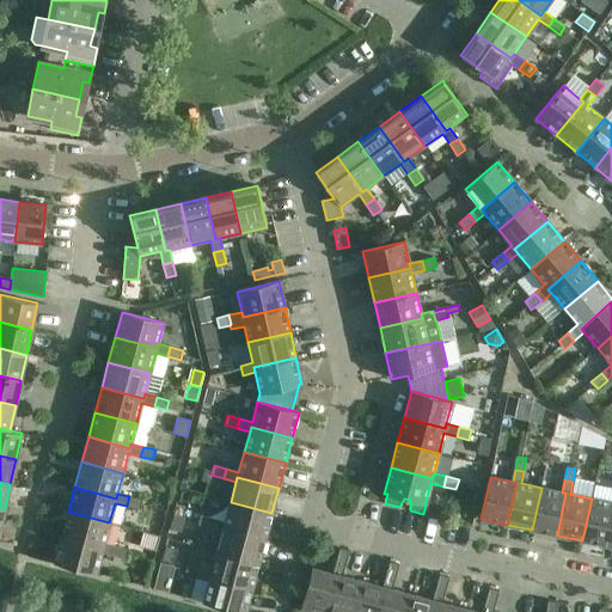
[(565,493),(562,493),(542,488),(532,530),(557,536),(565,493)]
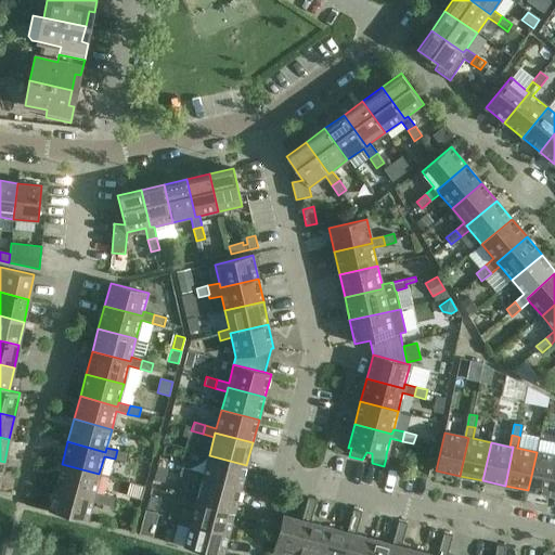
[(127,462),(129,453),(117,450),(115,459),(127,462)]
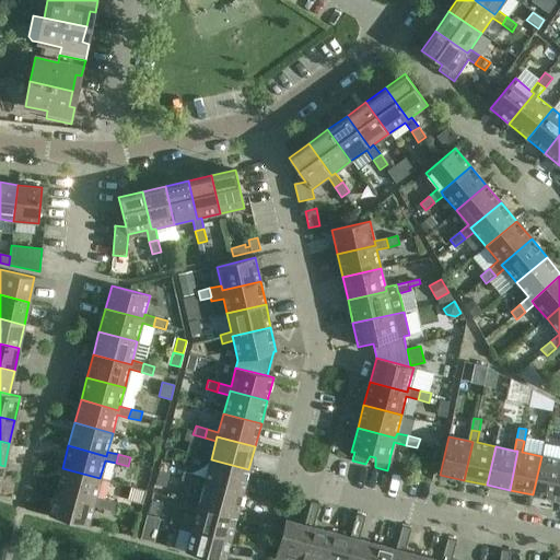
[(533,494),(557,500),(559,481),(559,459),(559,461),(541,456),(533,494)]
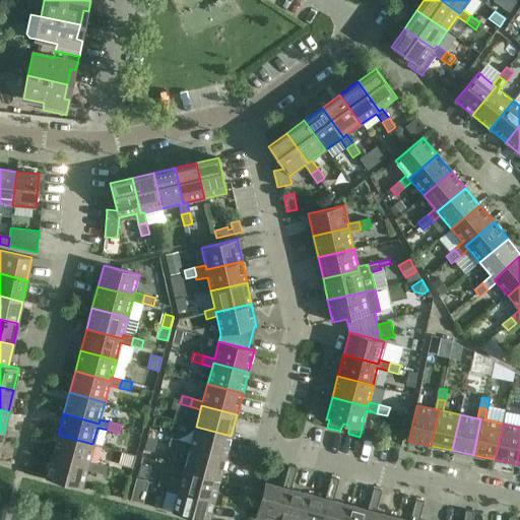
[(225,457),(231,436),(196,427),(191,443),(181,440),(179,449),(189,451),(190,447),(225,457)]
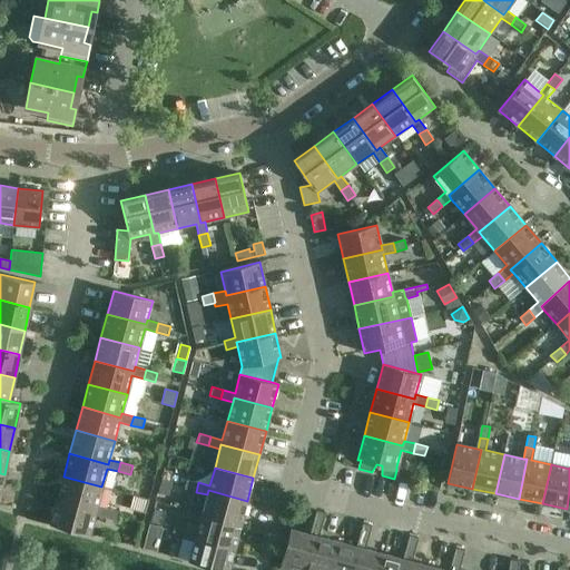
[(96,510),(97,505),(101,487),(64,477),(57,500),(96,510)]
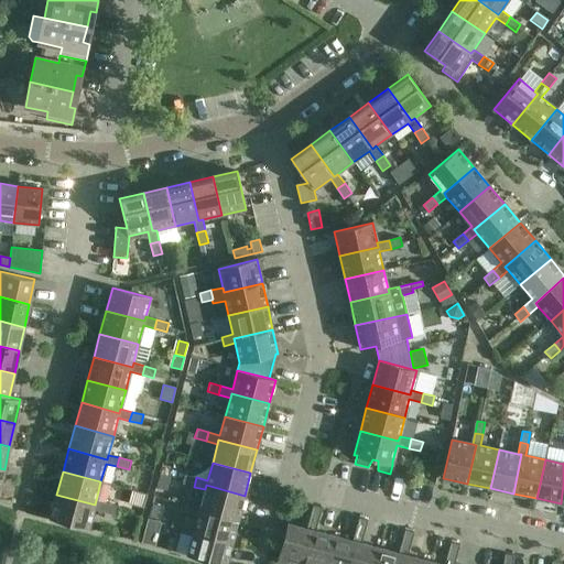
[(184,475),(182,484),(194,487),(196,477),(184,475)]
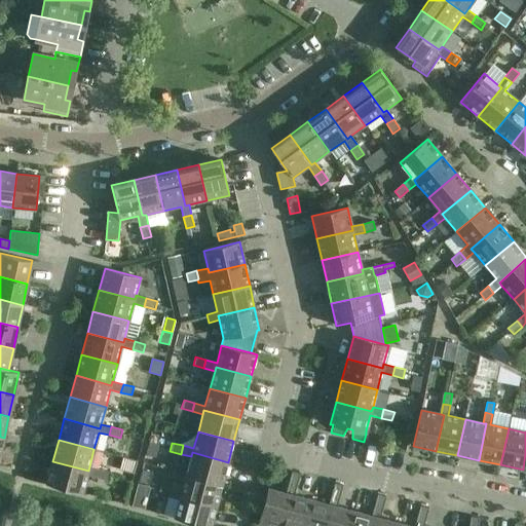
[(192,452),(191,456),(187,474),(222,484),(228,462),(192,452)]
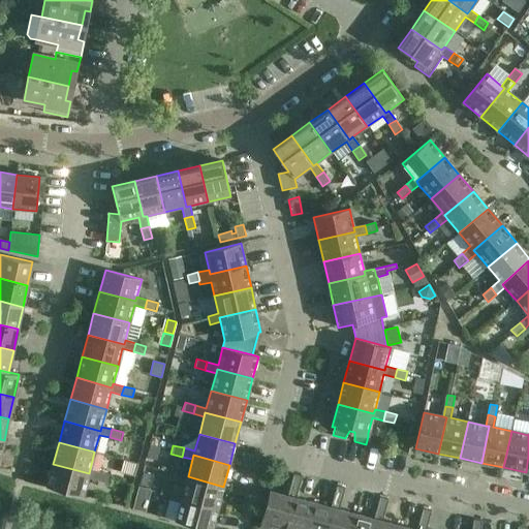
[(53,464),(47,486),(83,496),(88,477),(98,480),(100,472),(90,469),(89,473),(53,464)]
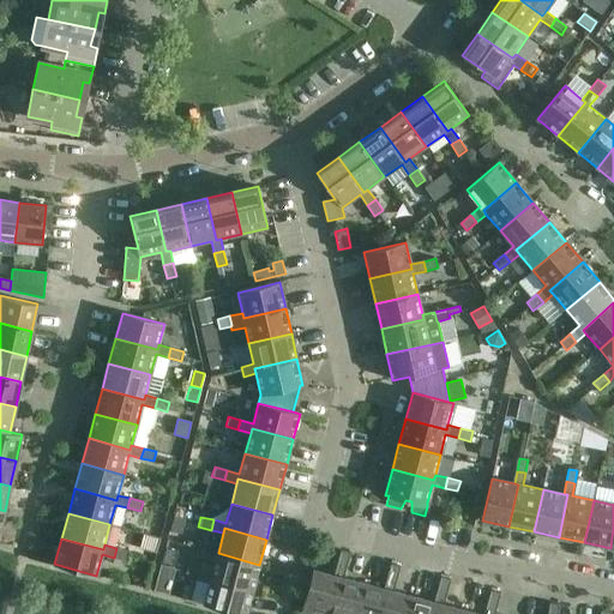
[(127,561),(130,552),(116,548),(114,558),(127,561)]
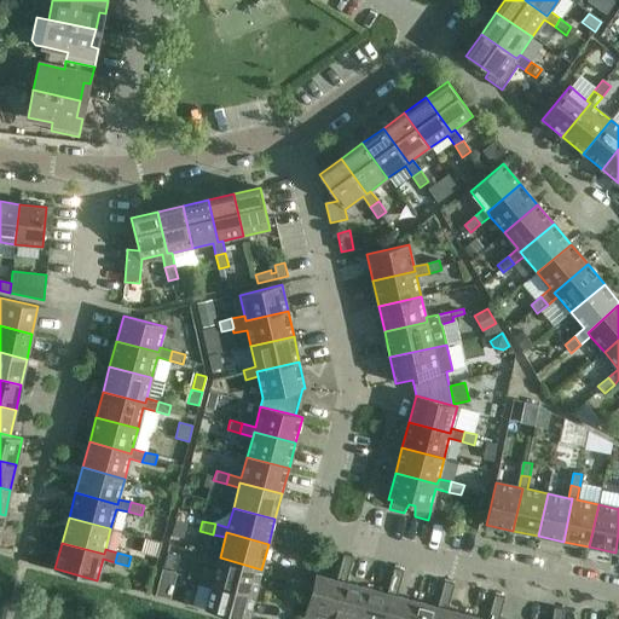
[(343,555),(340,567),(350,570),(353,557),(343,555)]
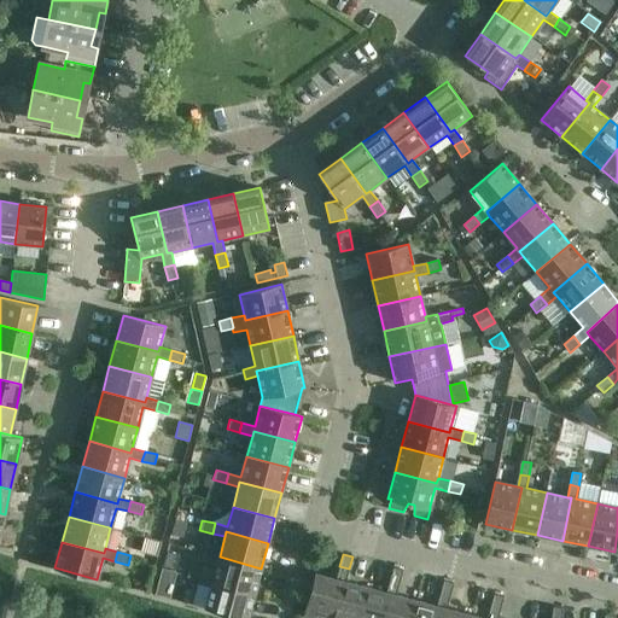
[(199,583),(211,587),(213,582),(255,594),(261,569),(220,557),(215,572),(203,569),(202,573),(199,583)]
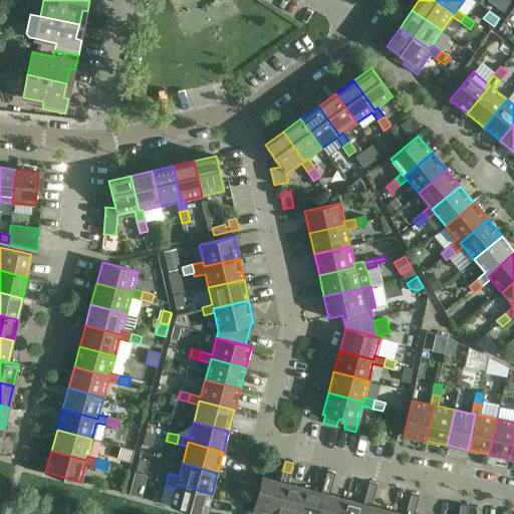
[(282,471),(279,482),(283,483),(274,513),(297,513),(304,488),(287,484),(290,473),(282,471)]
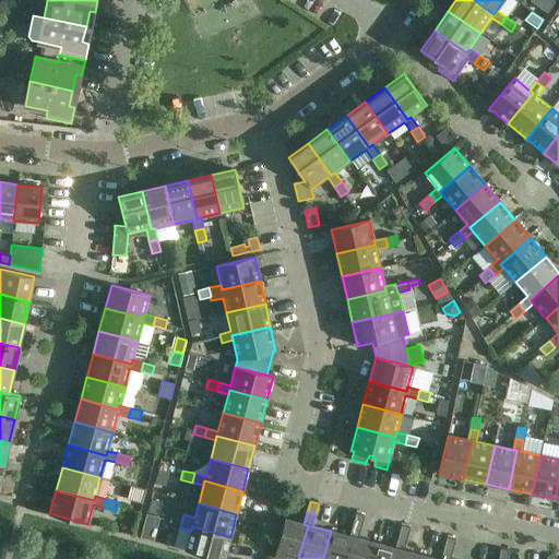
[(356,513),(353,525),(361,527),(365,515),(356,513)]
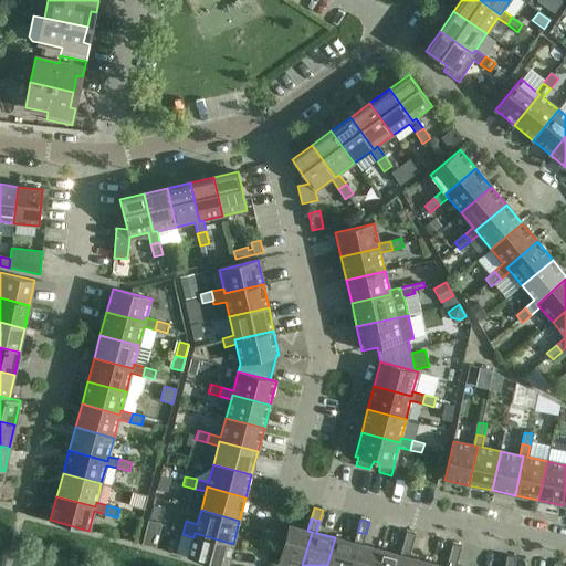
[(185,525),(173,522),(171,527),(154,523),(152,531),(169,535),(170,531),(182,534),(185,525)]
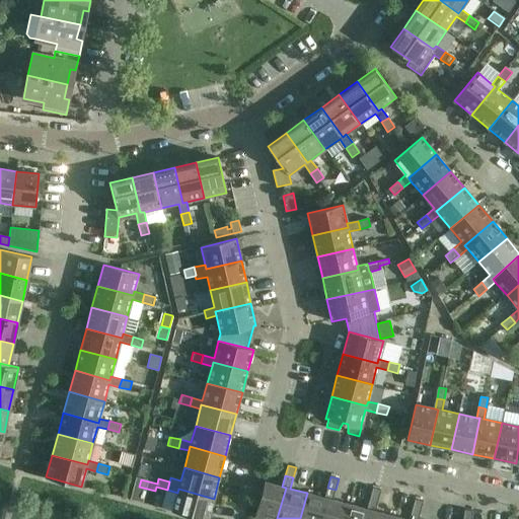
[(265,482),(254,517),(264,518),(277,518),(286,488),(282,487),(265,482)]
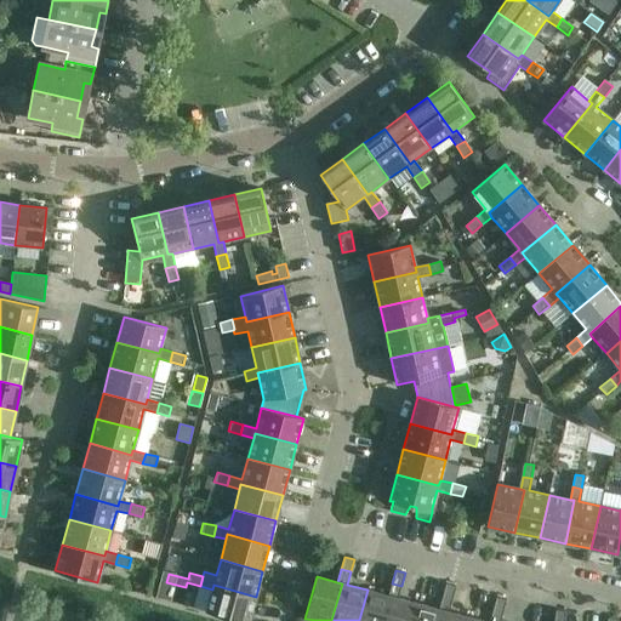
[(393,597),(386,620),(414,620),(419,604),(398,598),(402,586),(392,584),(388,596),(393,597)]
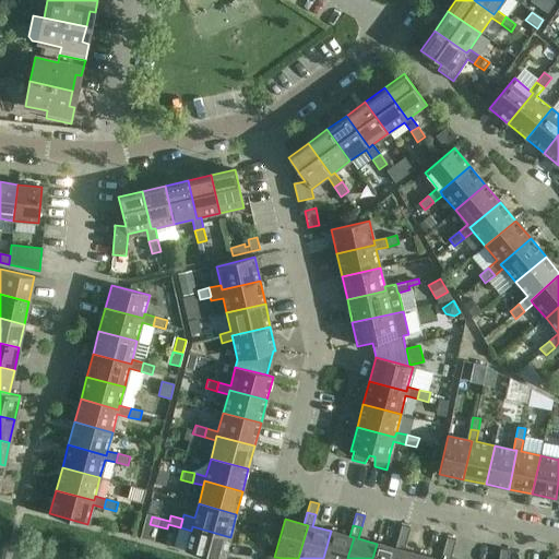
[(402,525),(399,537),(407,539),(411,527),(402,525)]
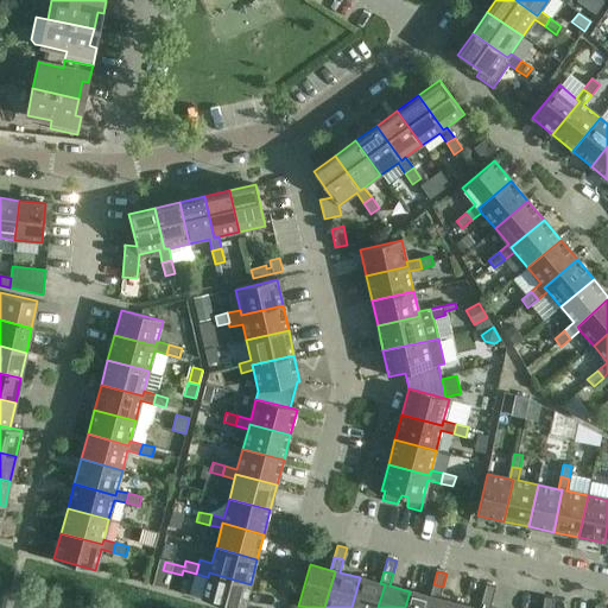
[(202,599),(238,607),(244,607),(251,584),(209,572),(208,577),(202,599)]
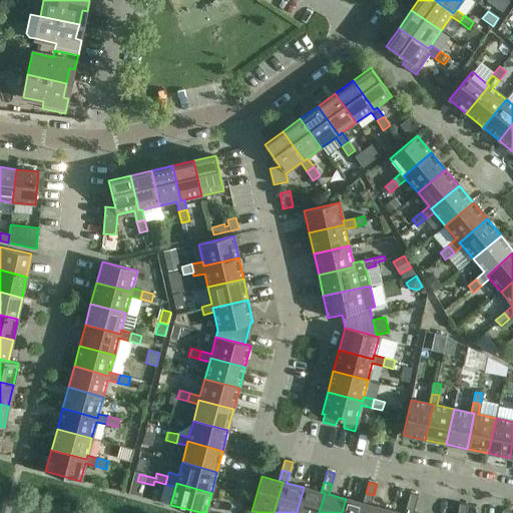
[(304,487),(297,512),(319,512),(325,493),(321,492),(304,487)]
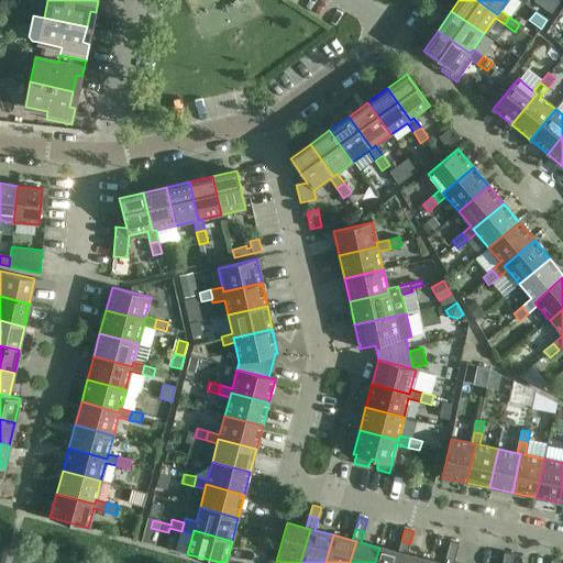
[(423,562),(426,560),(407,554),(410,543),(401,541),(398,552),(403,553),(399,562),(423,562)]
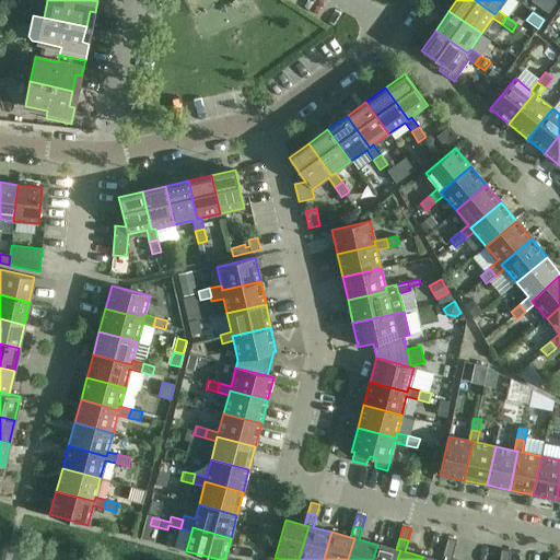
[(447,538),(444,550),(453,552),(456,541),(447,538)]
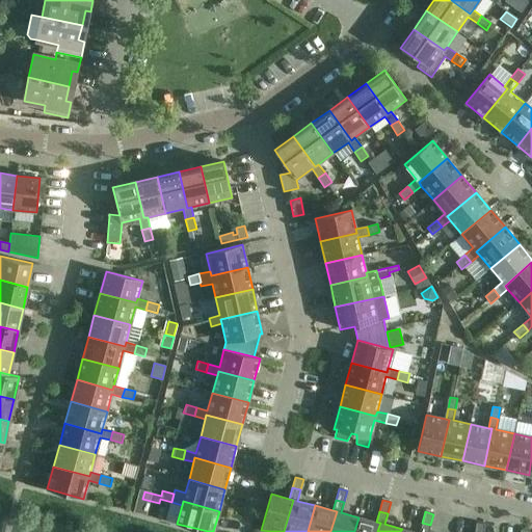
[(358,517),(354,531),(377,531),(380,523),(376,522),(358,517)]
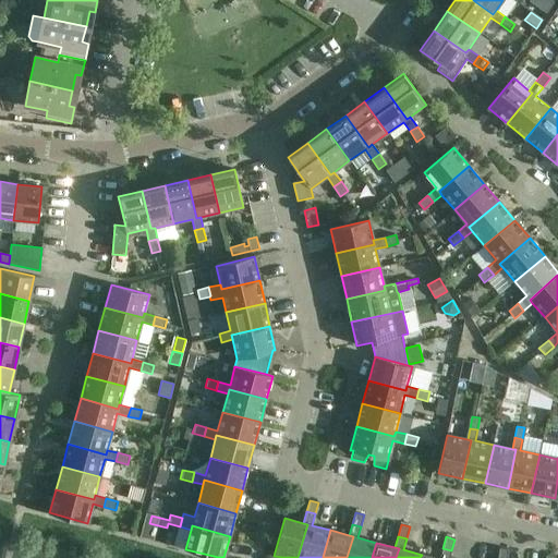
[(449,557),(451,550),(443,548),(439,557),(449,557)]
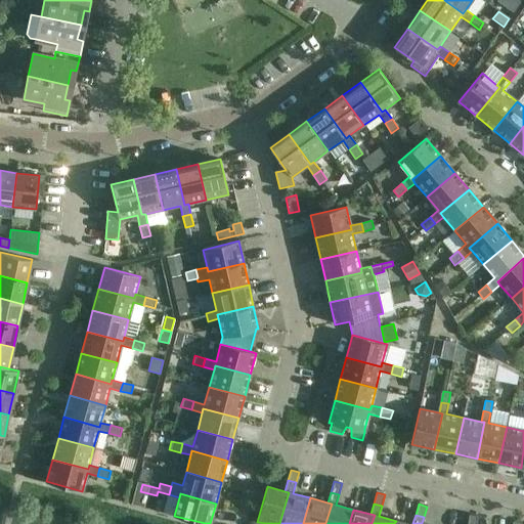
[(476,523),(477,516),(469,515),(467,523),(476,523)]
